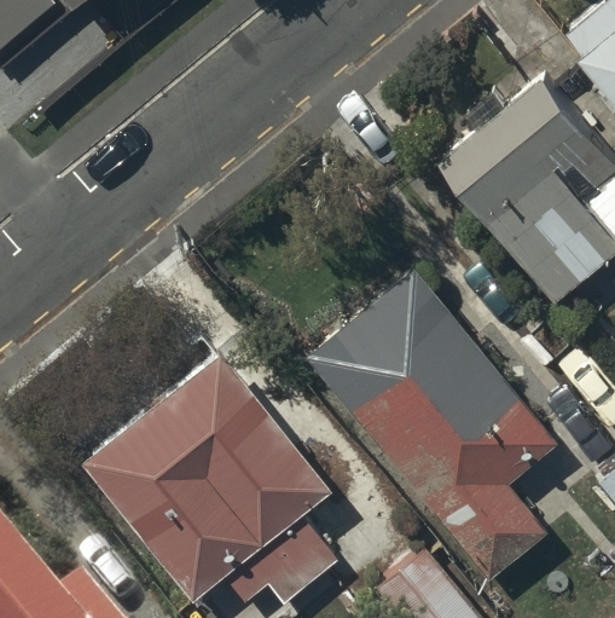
[(0,0),(0,30),(36,0),(0,0)]
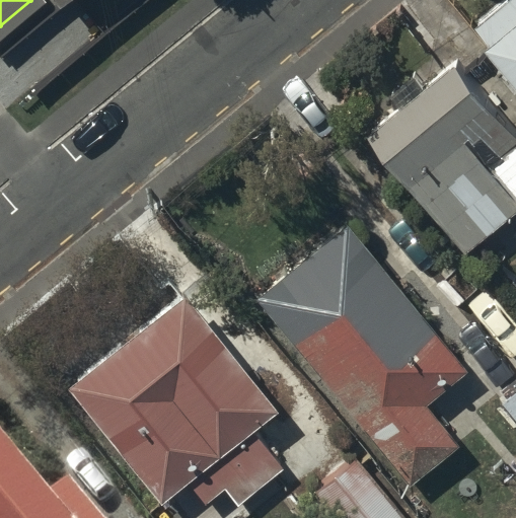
[(487,0),(477,8),(515,55),(515,0),(487,0)]
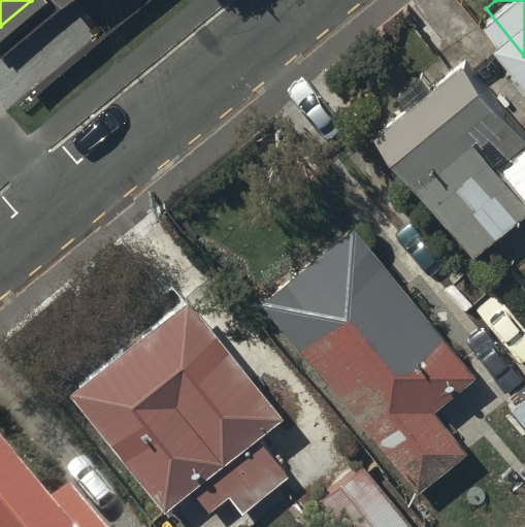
[(524,142),(471,72),(381,142),(472,259),(524,218),(524,206),(500,174),(524,155),(524,142)]
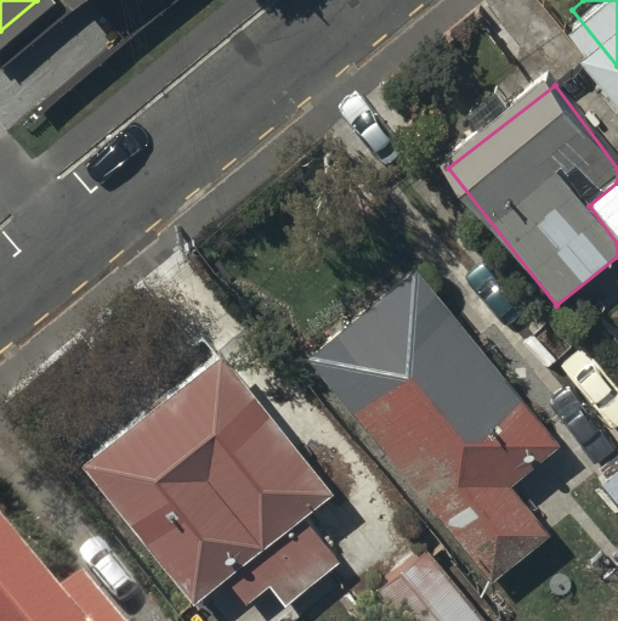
[(419,272),(309,363),(491,586),(550,537),(510,489),(562,446),(419,272)]
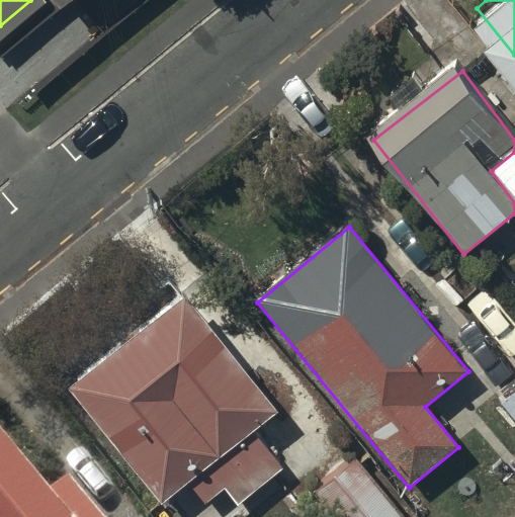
[(188,298),(69,391),(164,507),(190,487),(205,507),(225,491),(237,506),(283,469),(255,434),(279,415),(188,298)]
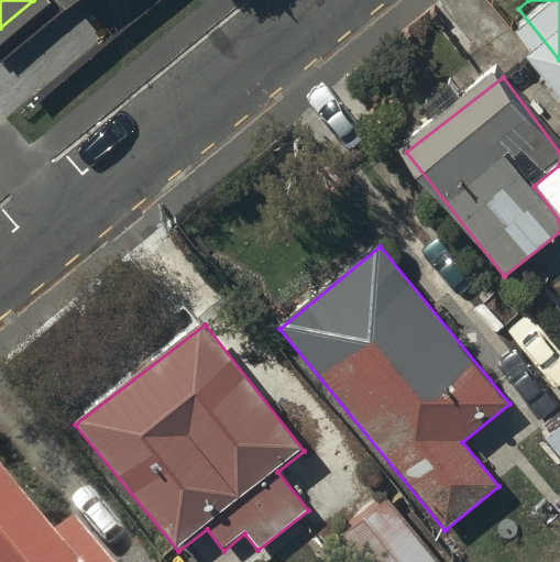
[(559,433),(550,441),(559,452),(559,433)]
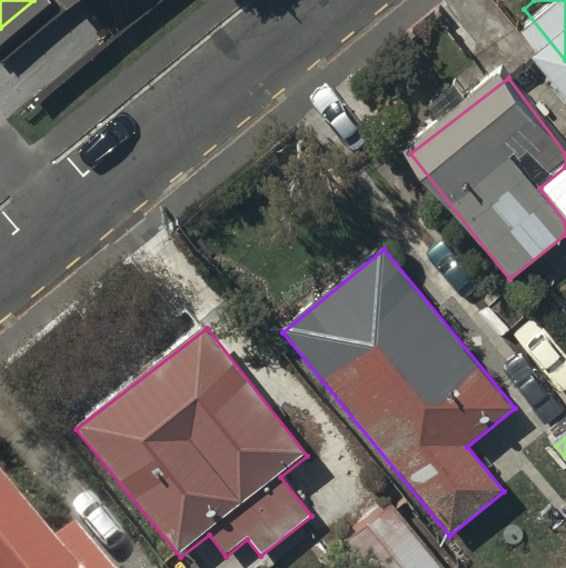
[(0,459),(0,567),(118,567),(87,529),(68,544),(0,459)]
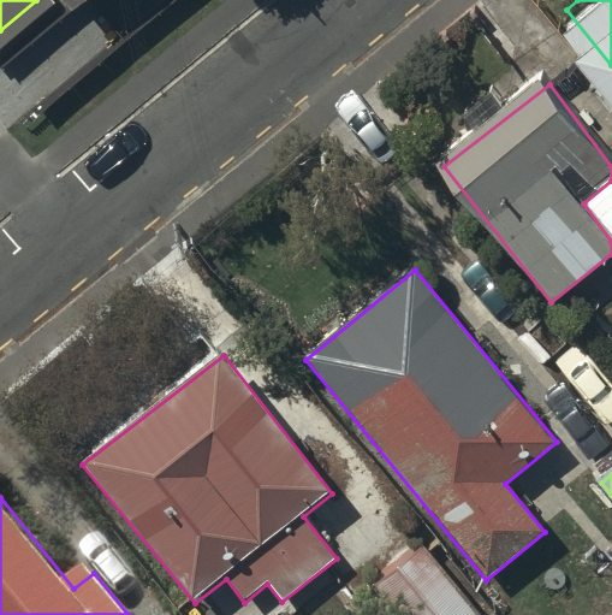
[(479,614),(423,547),(373,587),(394,614),(479,614)]
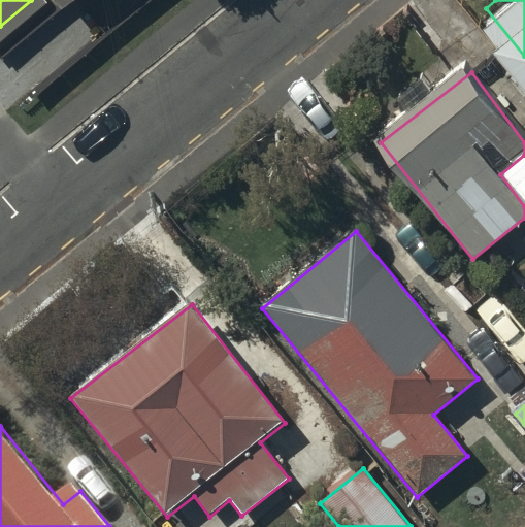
All buildings are outlined.
